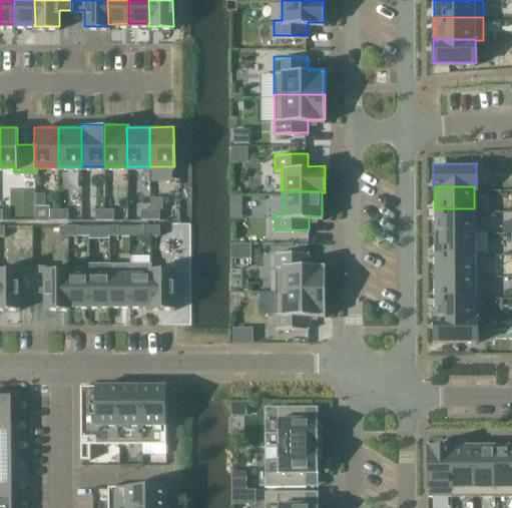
[(150,216),(150,205),(140,205),(140,216),(150,216)]
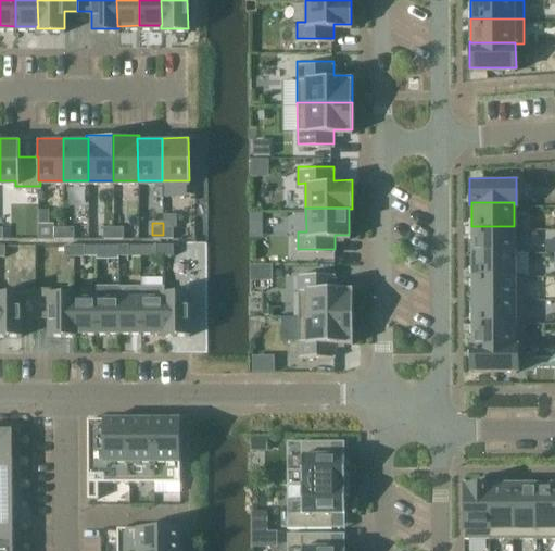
[(173,223),(163,223),(163,235),(173,235),(173,223)]
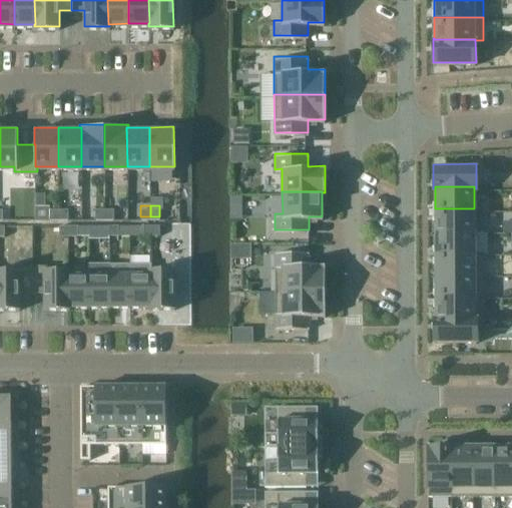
[(58,216),(58,206),(49,206),(49,216),(58,216)]
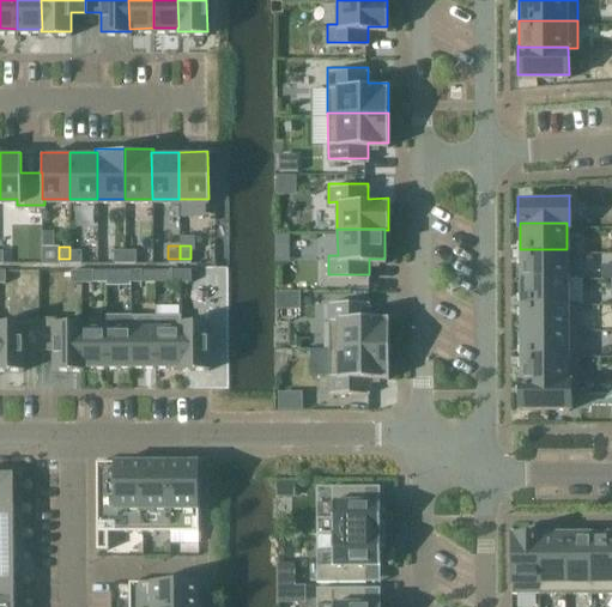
[(82,247),(70,247),(70,259),(82,259),(82,247)]
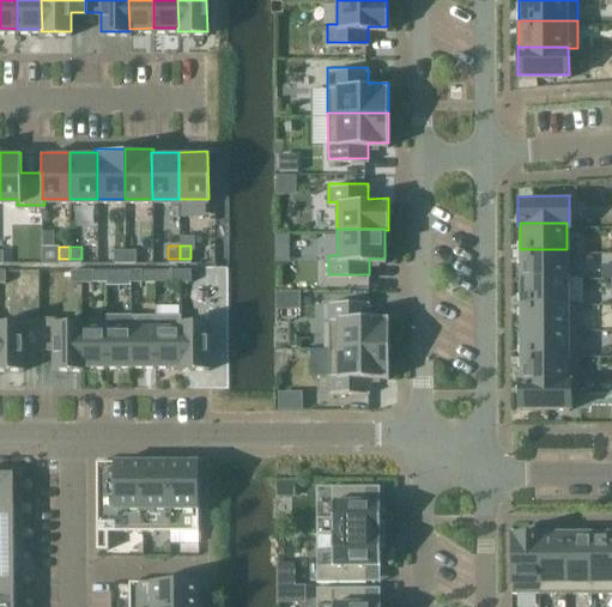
[(125,259),(125,247),(114,247),(114,259),(125,259)]
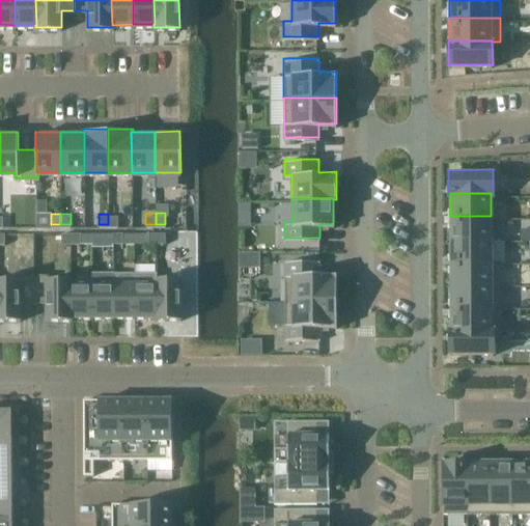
[(117,214),(108,214),(108,224),(117,224),(117,214)]
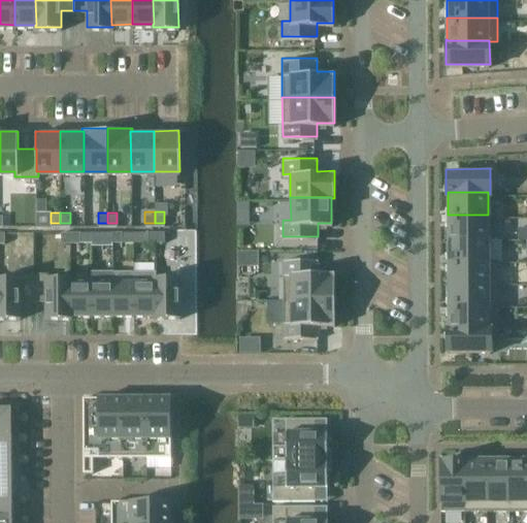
[(488,215),(448,215),(448,237),(488,237),(488,215)]
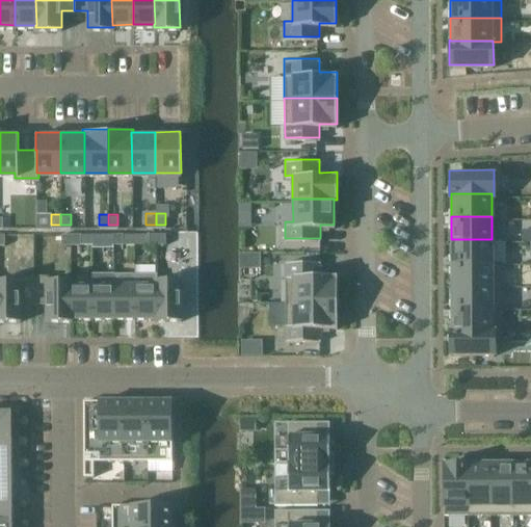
[(71,242),(71,231),(61,231),(61,242),(71,242)]
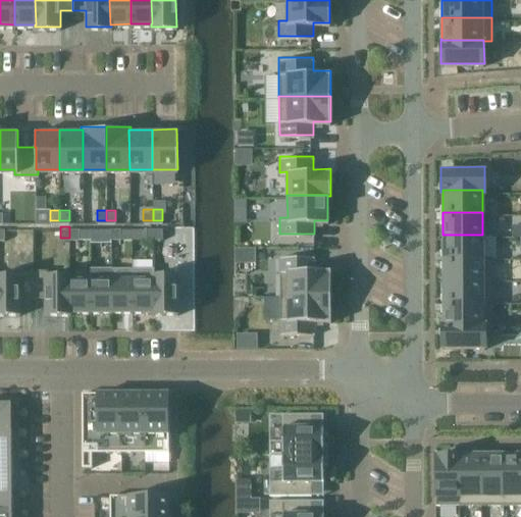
[(79,226),(69,226),(69,238),(79,238),(79,226)]
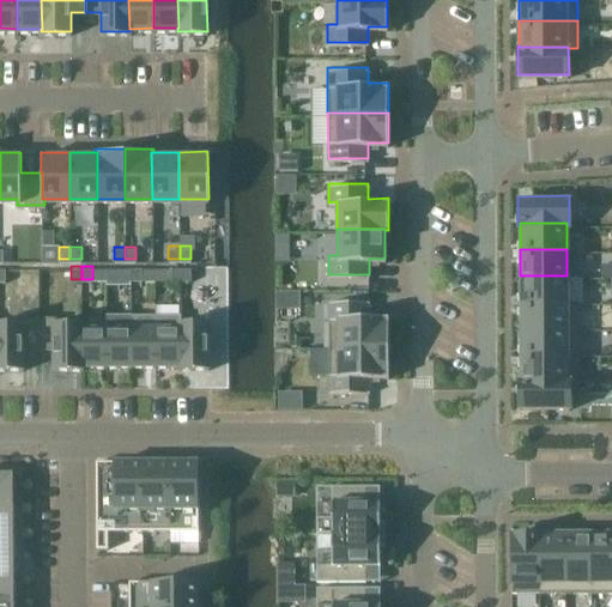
[(131,278),(131,266),(120,266),(120,279),(131,278)]
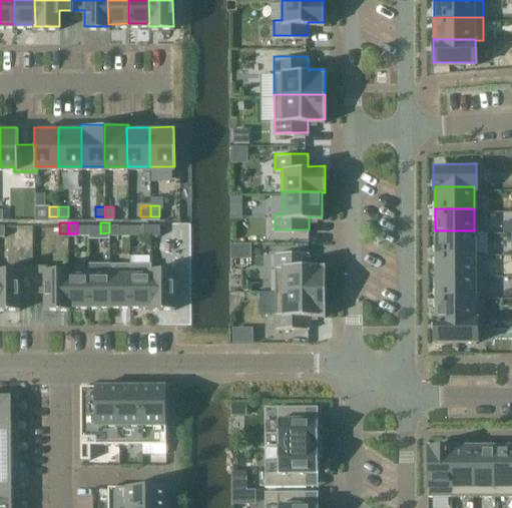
[(118,222),(109,222),(109,232),(118,232),(118,222)]
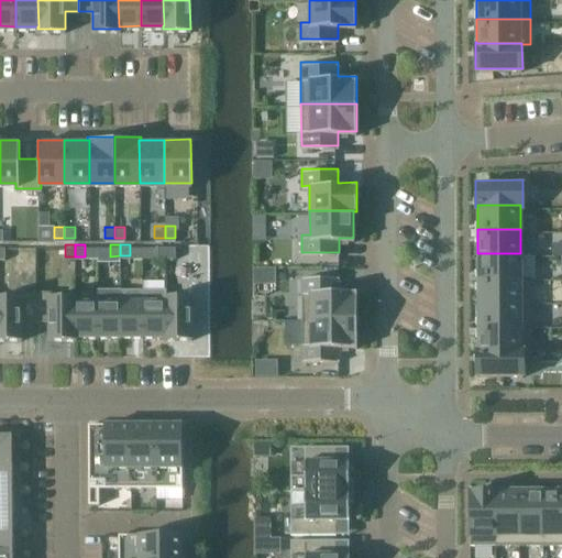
[(165,255),(165,244),(154,244),(154,255),(165,255)]
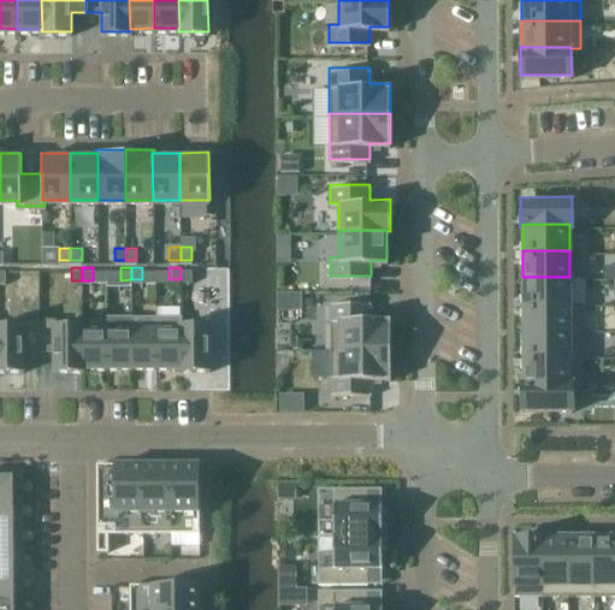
[(191,267),(181,267),(181,279),(191,279),(191,267)]
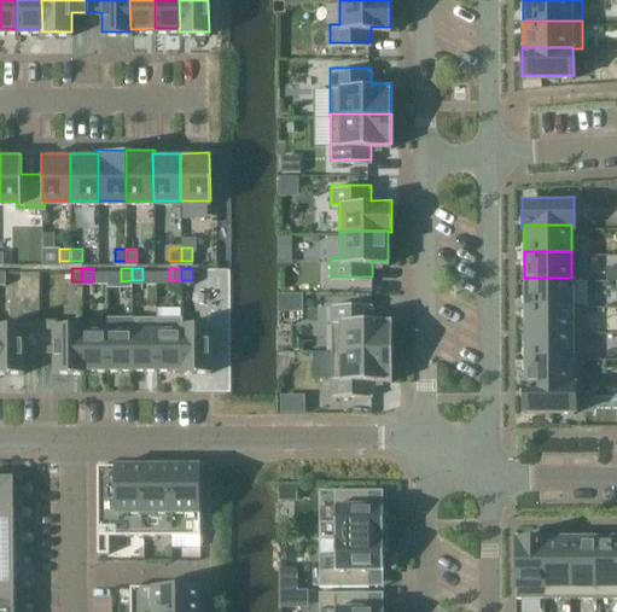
[(571,278),(524,278),(524,303),(571,303),(571,302),(571,278)]
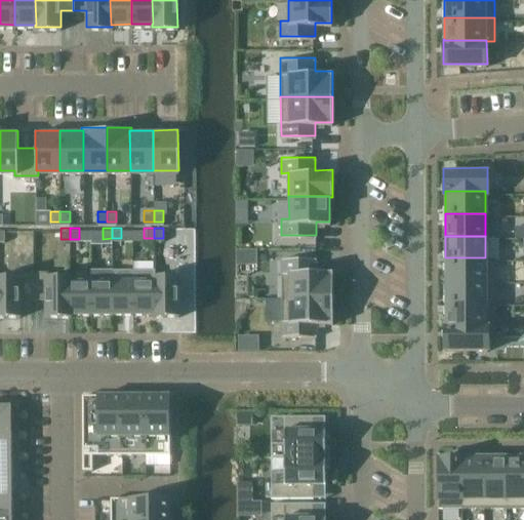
[(112,250),(112,238),(103,239),(103,250),(112,250)]
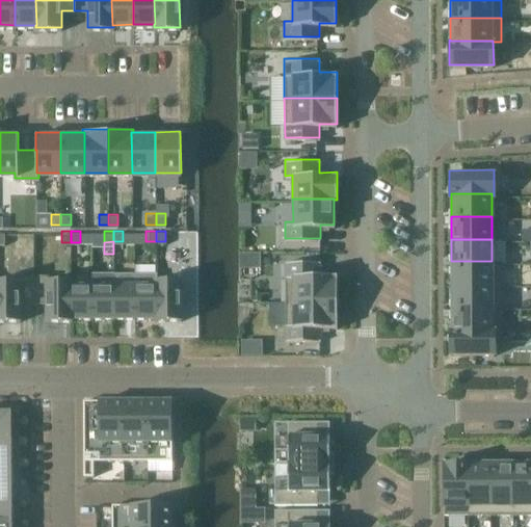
[(337,272),(320,272),(320,260),(285,260),(285,299),(337,299),(337,272)]
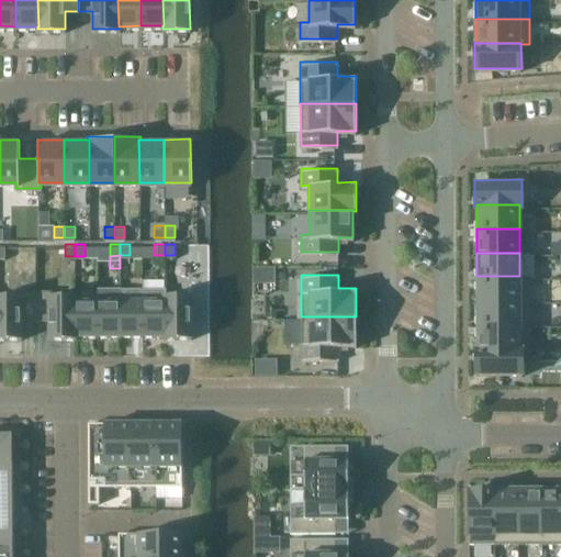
[(519,276),(477,276),(477,300),(530,300),(530,275),(519,275),(519,276)]
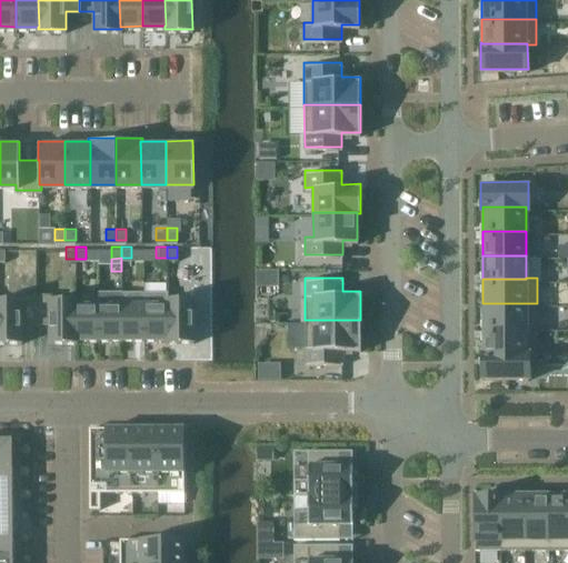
[(121,338),(121,301),(121,291),(121,289),(97,289),(97,301),(98,302),(98,338),(121,338)]
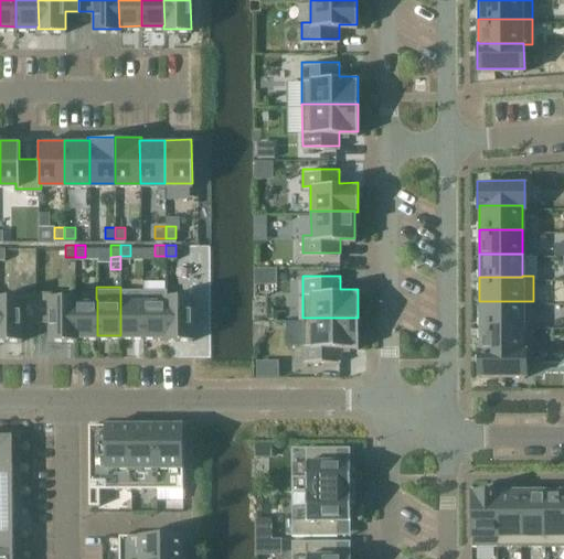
[(142,335),(142,299),(142,288),(120,289),(120,299),(120,335),(142,335)]
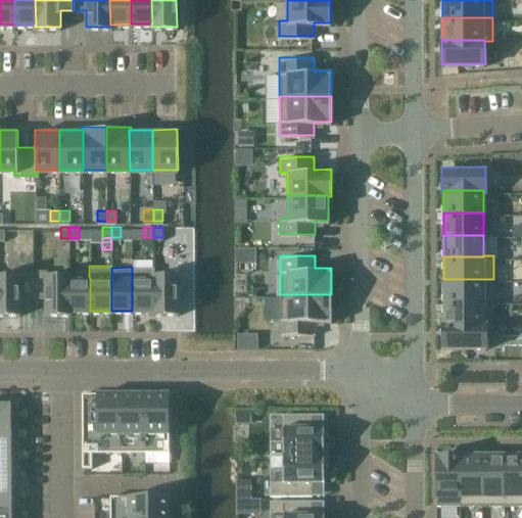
[(153,311),(152,272),(153,272),(153,267),(132,267),(132,277),(132,311),(152,311),(153,311)]
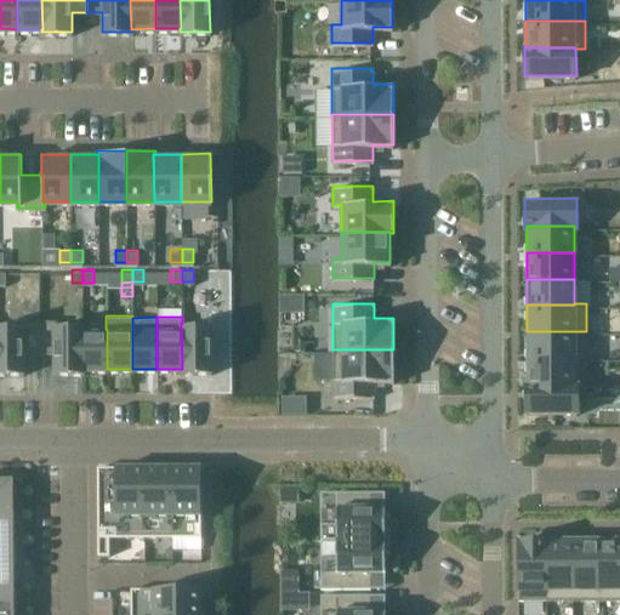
[(39,352),(39,318),(20,318),(20,324),(0,324),(0,371),(23,371),(23,352),(39,352)]
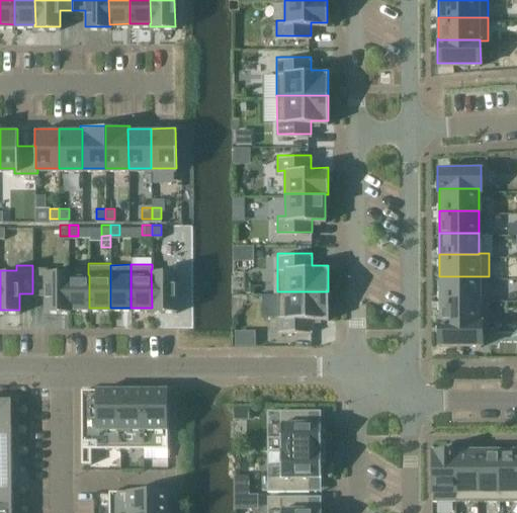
[(69,275),(70,275),(70,270),(48,270),(48,265),(32,265),(32,293),(45,293),(45,310),(70,310),(70,308),(69,308),(69,275)]
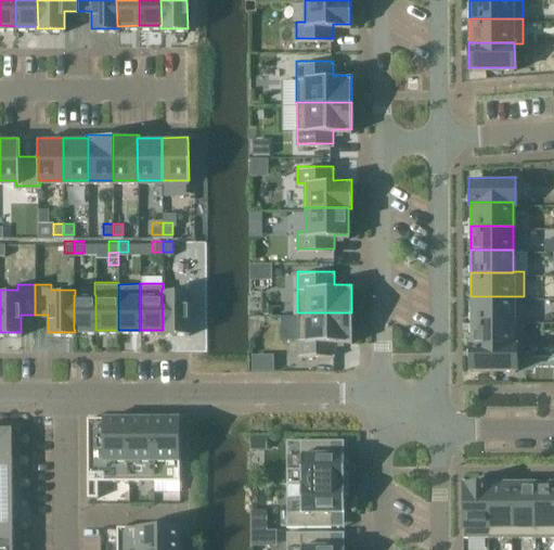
[(189,332),(189,289),(163,289),(162,289),(163,330),(162,330),(162,332),(189,332)]
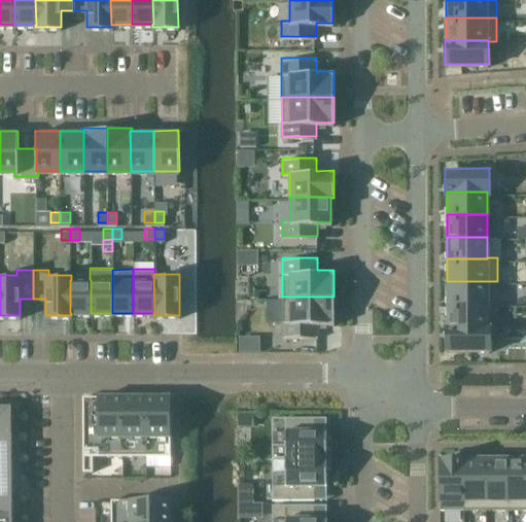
[(91,313),(91,280),(90,279),(71,280),(70,280),(70,313),(71,313),(91,313)]
